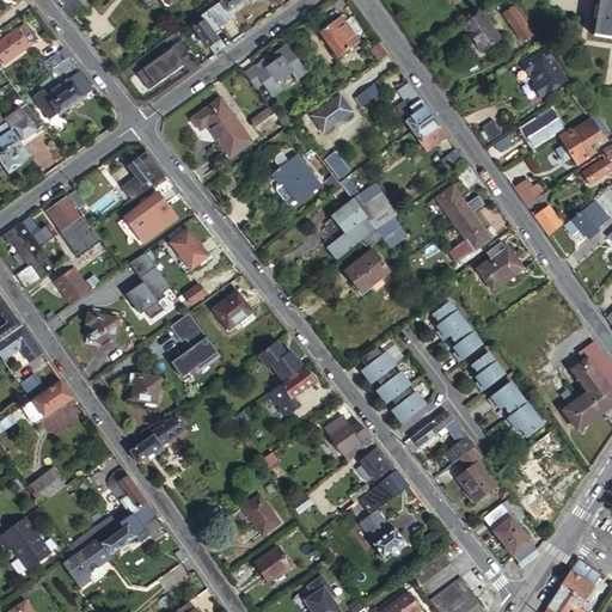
[(66,0),(59,6),(68,18),(84,7),(78,0),(66,0)]
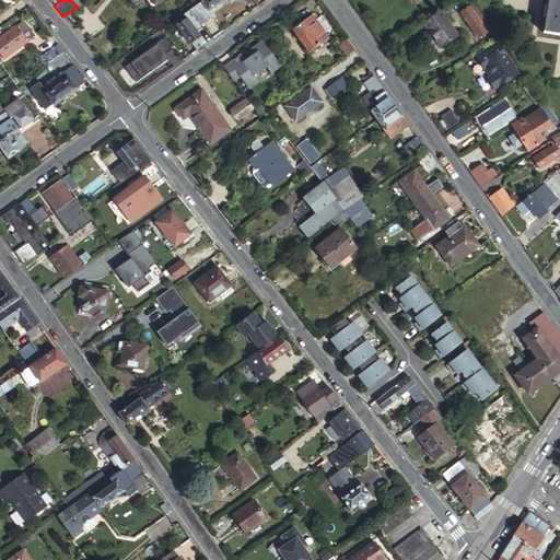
[(202,0),(200,2),(209,12),(210,11),(225,0),(202,0)]
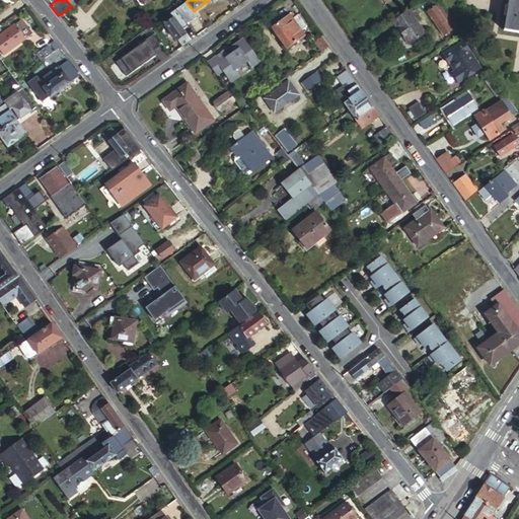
[(518,0),(511,0),(507,31),(518,32),(518,0)]
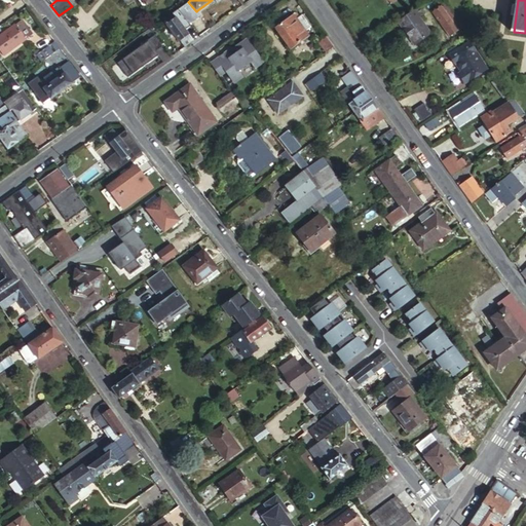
[(196,11),(188,2),(179,8),(189,24),(200,15),(197,10),(196,11)]
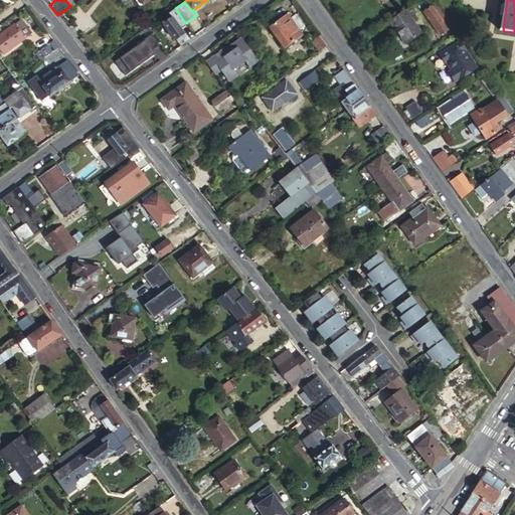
[(435,6),(450,29),(454,26),(439,3),(435,6)]
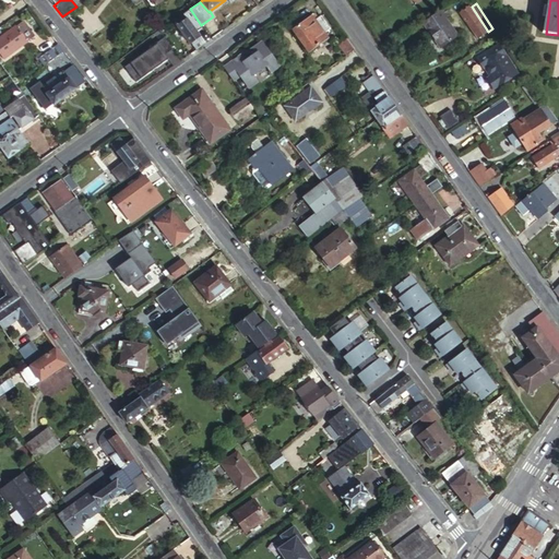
[(463,13),(479,37),(488,32),(472,7),(463,13)]
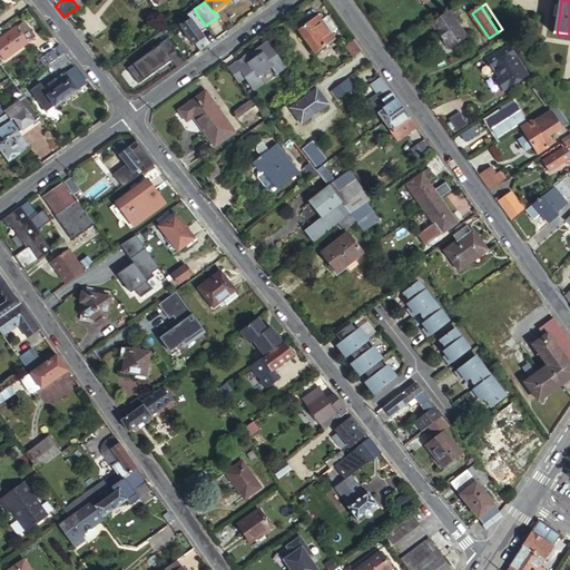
[(460,15),(455,8),(433,22),(451,49),(469,36),(457,18),(460,15)]
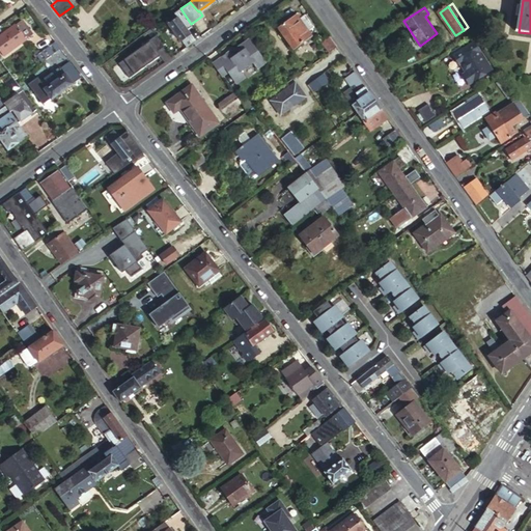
[(278,27),(294,50),(312,36),(308,31),(313,27),(305,16),(300,19),(297,15),(278,27)]
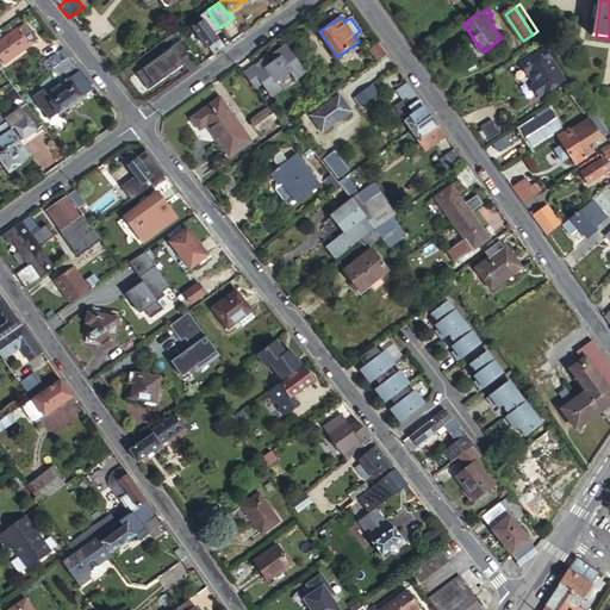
[(215,56),(225,48),(222,44),(203,19),(193,26),(215,56)]
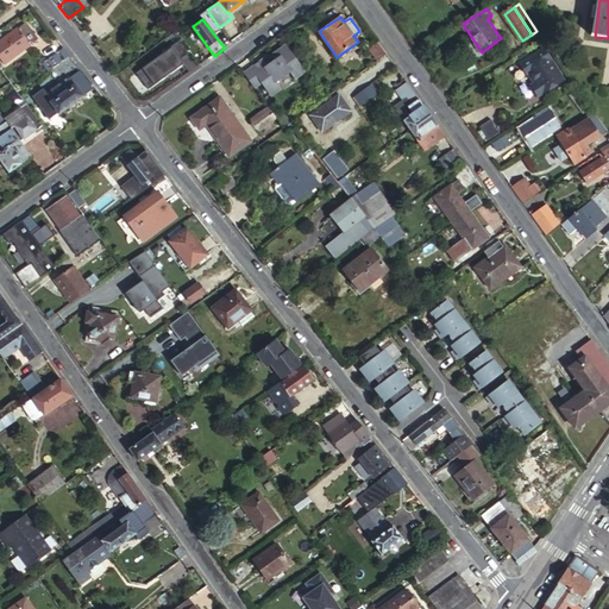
[(0,58),(4,66),(37,41),(25,25),(0,42),(0,58)]
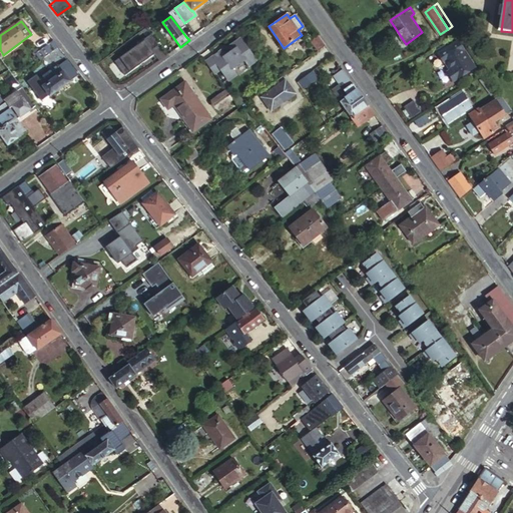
[(311,41),(318,51),(326,45),(319,35),(311,41)]
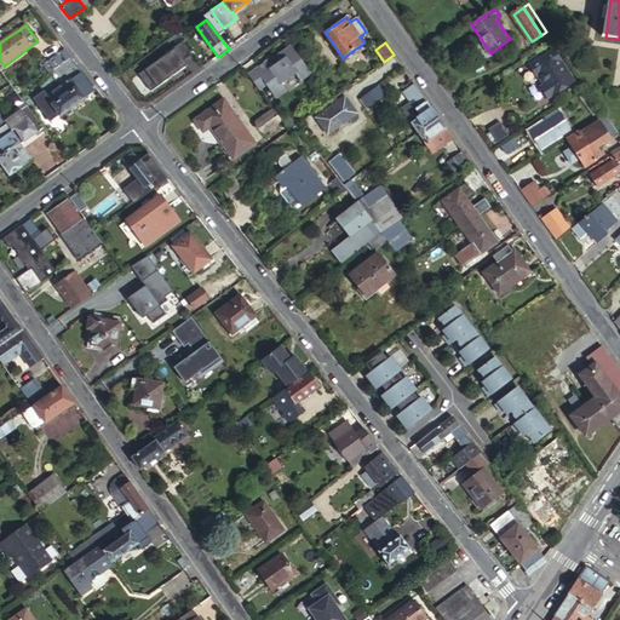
[(269,62),(257,70),(267,85),(276,98),(286,91),(281,84),(296,74),(300,80),(311,74),(292,47),(279,57),(282,62),(274,69),(269,62)]
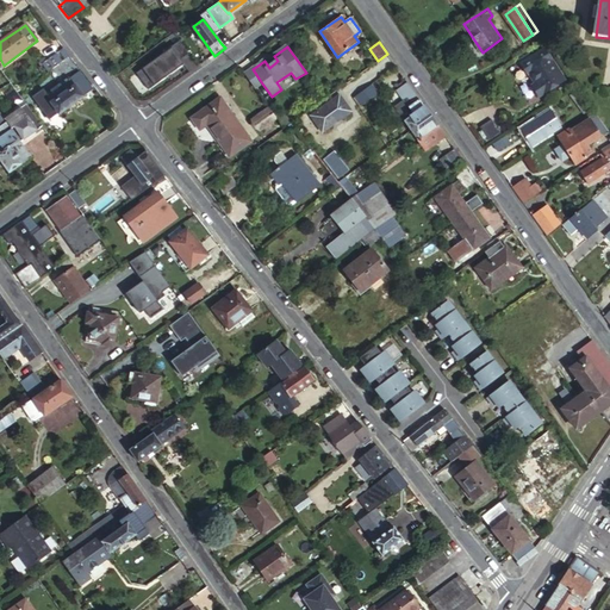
[(42,64),(48,72),(69,55),(64,49),(42,64)]
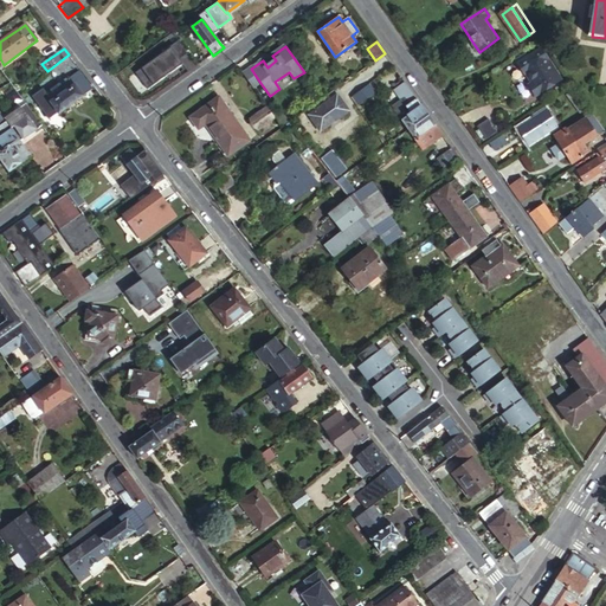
[(567,79),(545,50),(533,58),(530,55),(520,63),(529,77),(530,76),(537,84),(534,86),(542,98),(567,79)]
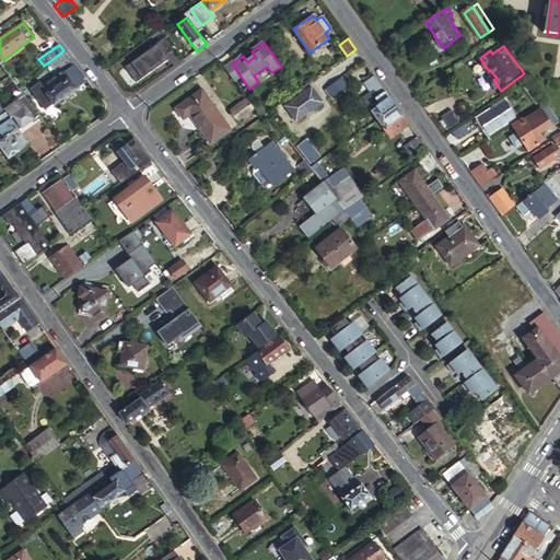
[(232,63),(225,69),(234,82),(241,77),(232,63)]
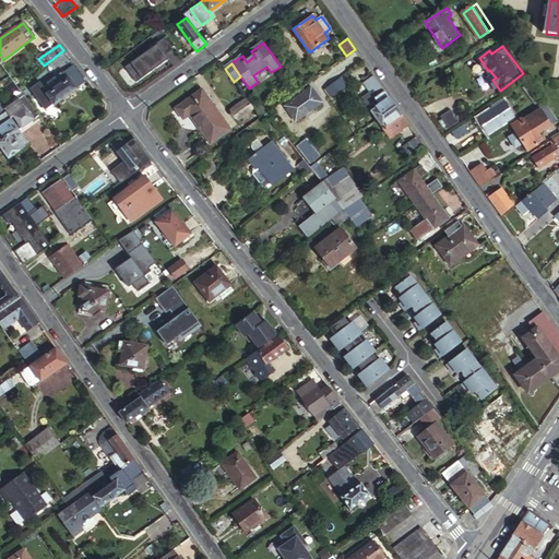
[(40,87),(54,106),(85,83),(71,64),(40,87)]
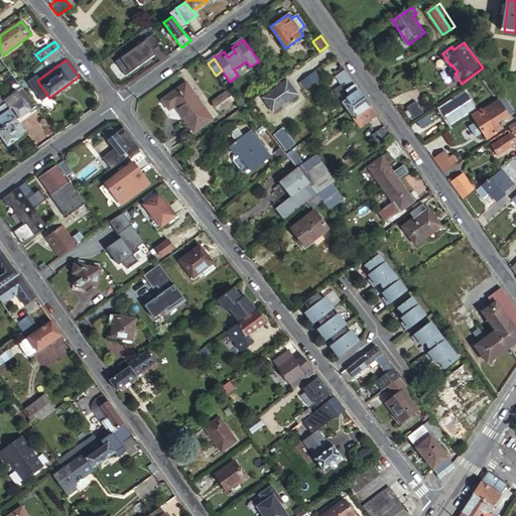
[(343,103),(348,111),(366,98),(347,71),(340,76),(345,83),(343,85),(338,89),(340,92),(337,94),(343,103)]
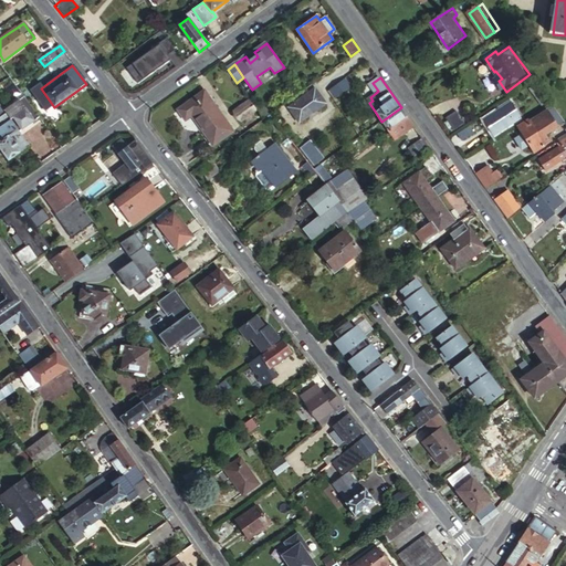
[(327,94),(332,102),(348,90),(343,82),(327,94)]
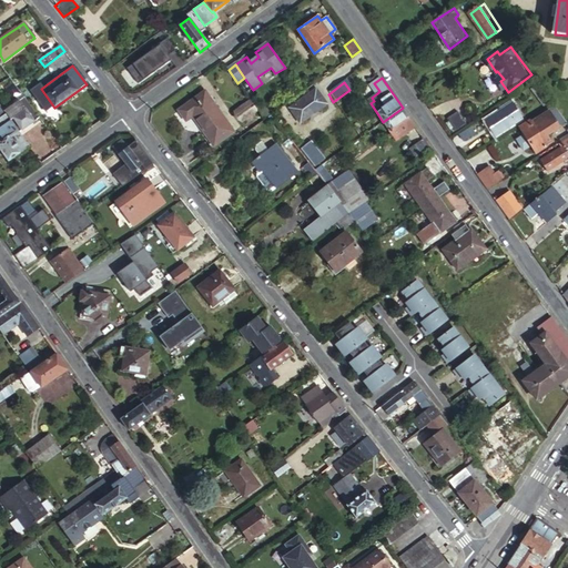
[(316,89),(291,108),(302,122),(327,104),(316,89)]
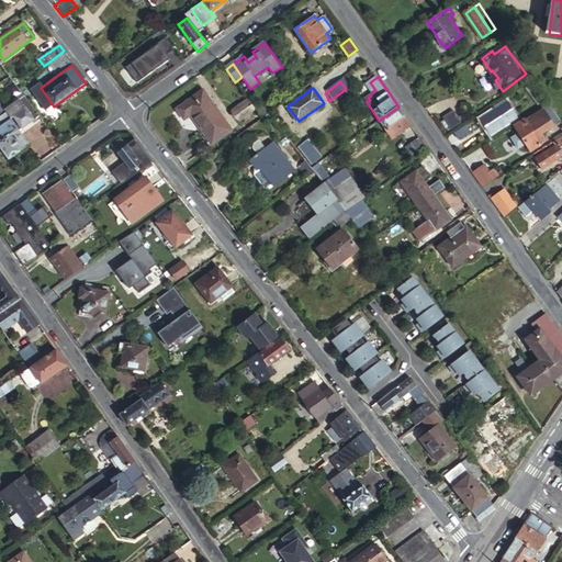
[(211,145),(232,131),(203,92),(176,111),(183,122),(190,116),(211,145)]
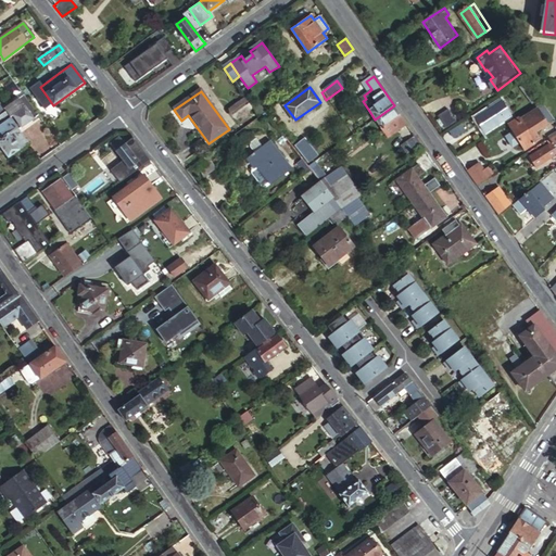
[(22,93),(3,109),(5,111),(10,118),(19,130),(38,115),(22,93)]
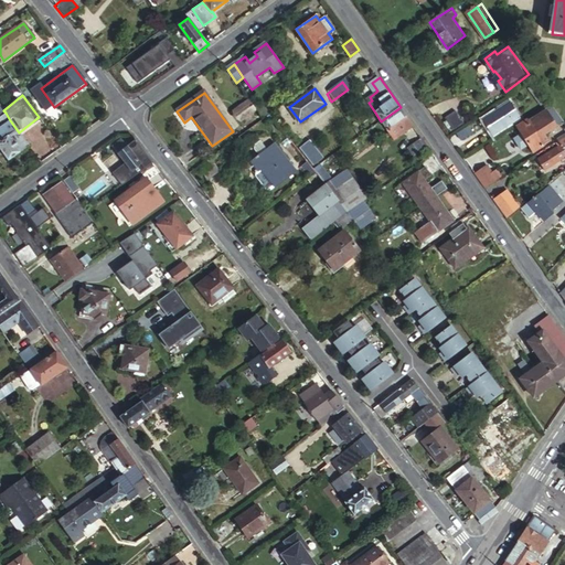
[(240,120),(255,109),(249,100),(233,112),(240,120)]
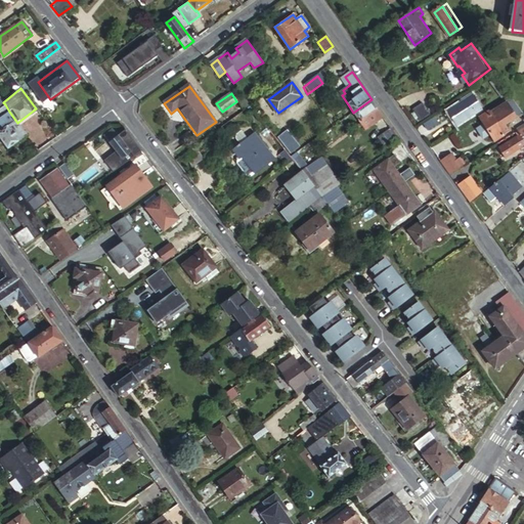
[(476,94),(453,110),(463,122),(485,107),(476,94)]
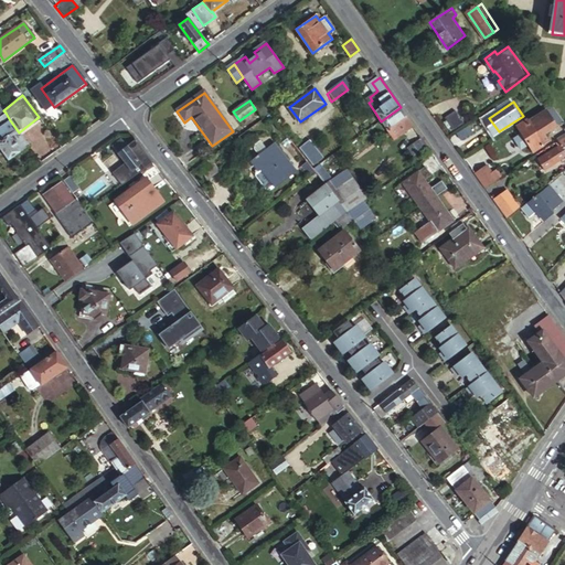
[(564,138),(564,137),(564,119),(555,106),(546,112),(564,138)]
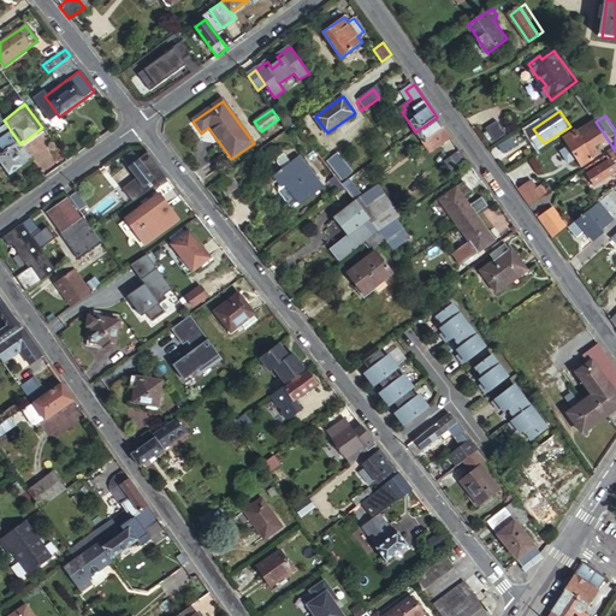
[(437,117),(415,132),(431,154),(452,138),(437,117)]
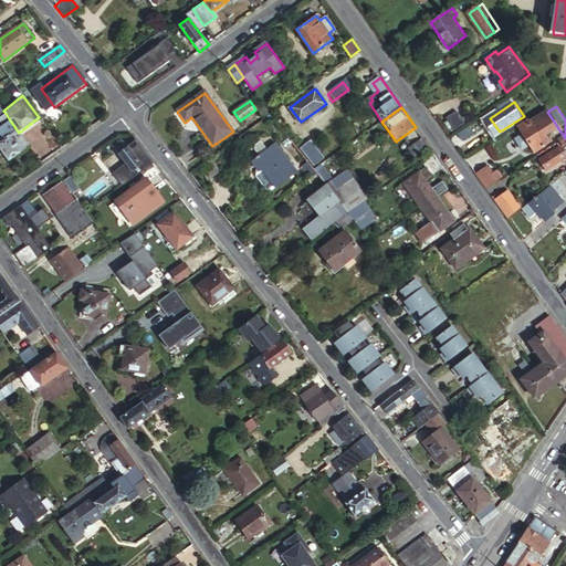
[(449,116),(458,127),(468,119),(460,108),(449,116)]
